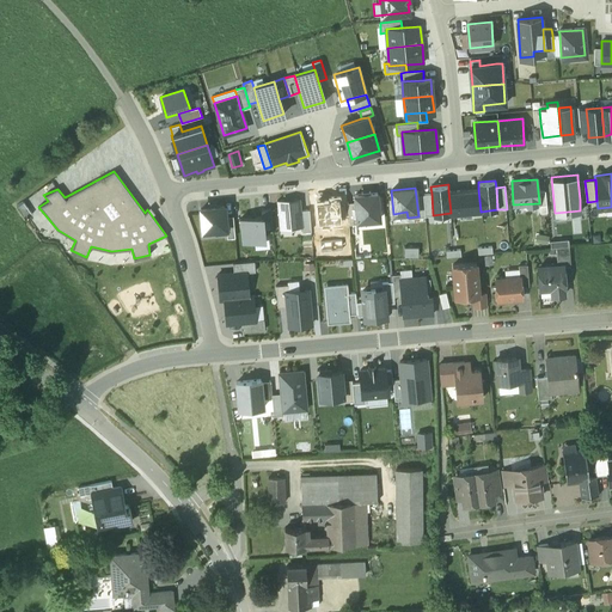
[(451,213),(481,212),(478,189),(448,191),(451,213)]
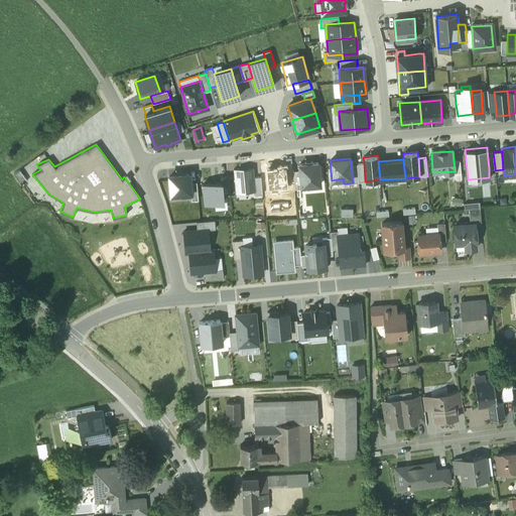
[(304,164),(299,164),(299,171),(301,186),(320,185),(318,163),(312,163),(312,162),(304,162),(304,164)]
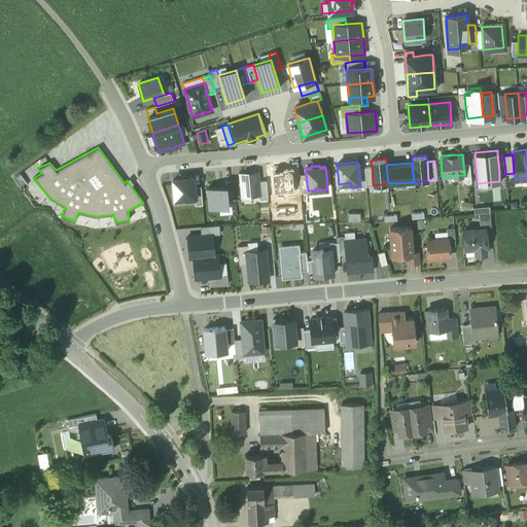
[(365,185),(373,185),(372,167),(364,167),(364,168),(365,185)]
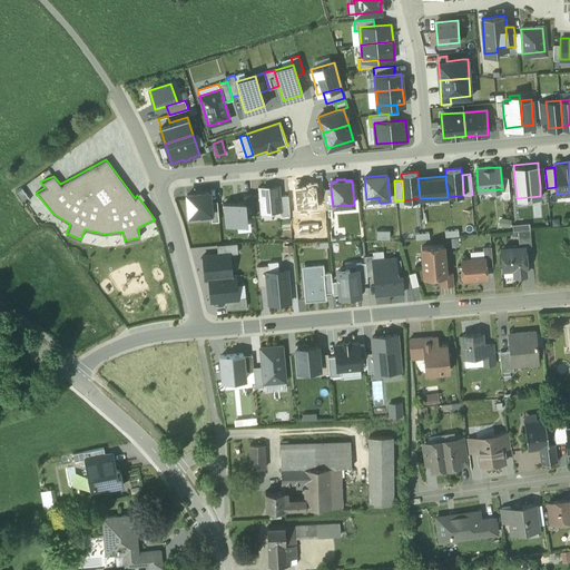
[(294,188),(295,208),(303,207),(303,212),(316,210),(316,206),(317,206),(315,184),(307,185),(307,187),(294,188)]
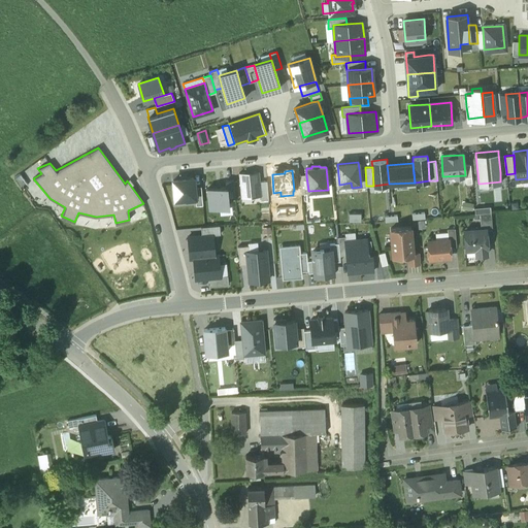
[(241,197),(260,196),(259,182),(259,171),(239,172),(241,197)]
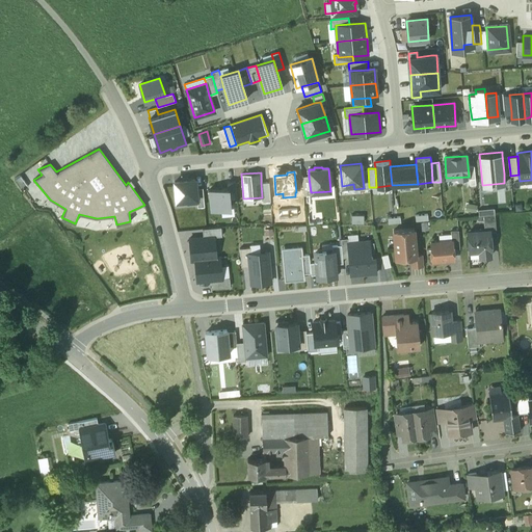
[(22,190),(27,186),(20,176),(15,179),(22,190)]
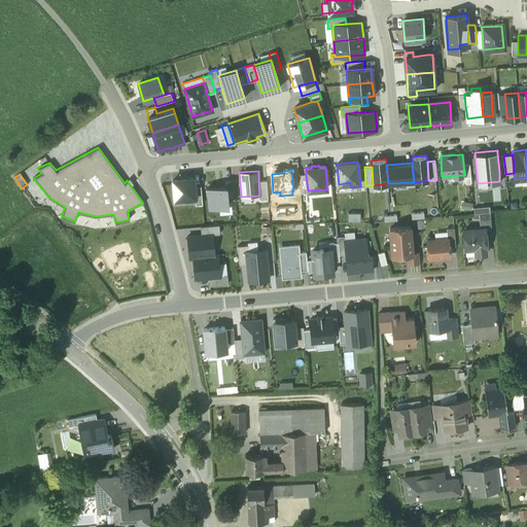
[(308,190),(306,175),(299,175),(301,194),(308,192),(308,190)]
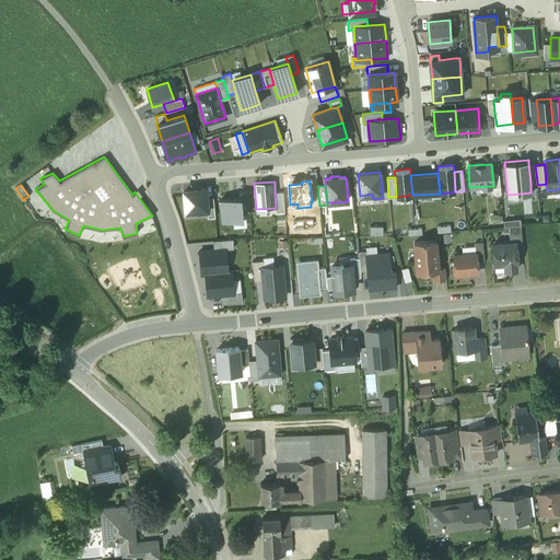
[(207,198),(206,188),(193,189),(193,190),(182,191),(184,216),(208,213),(207,198)]
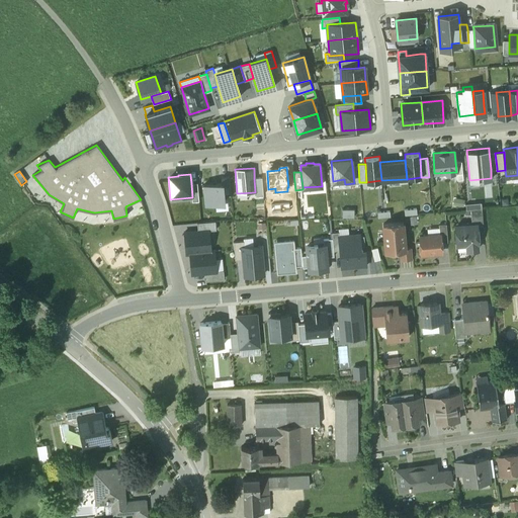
[(222,177),(223,183),(224,195),(231,194),(229,176),(222,177)]
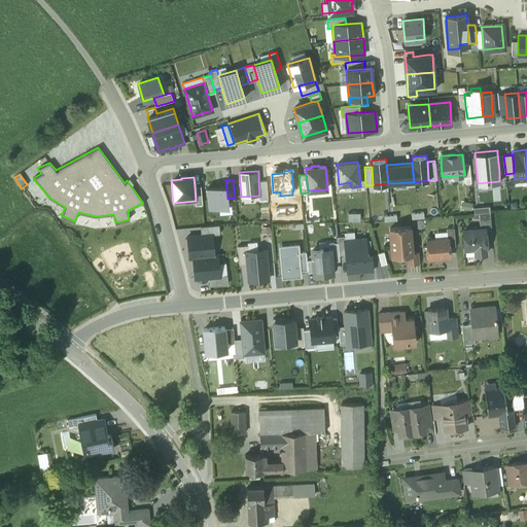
[(260,200),(268,199),(267,180),(258,181),(259,196),(260,200)]
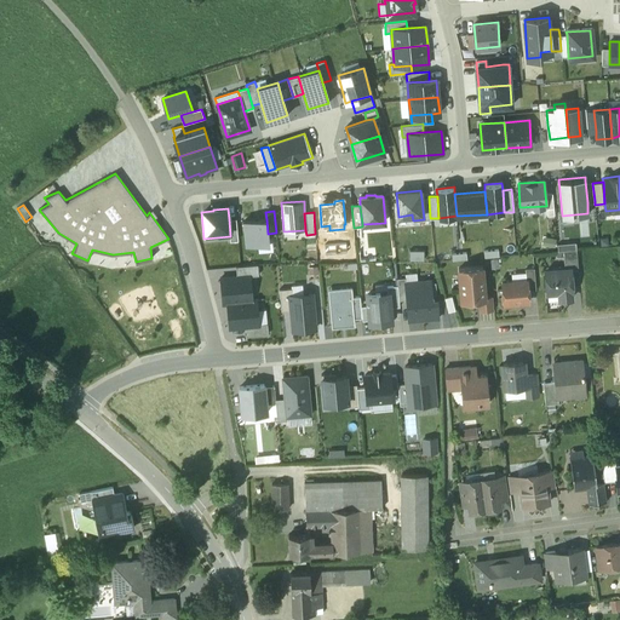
[(268,242),(268,234),(267,219),(244,220),(246,244),(268,242)]
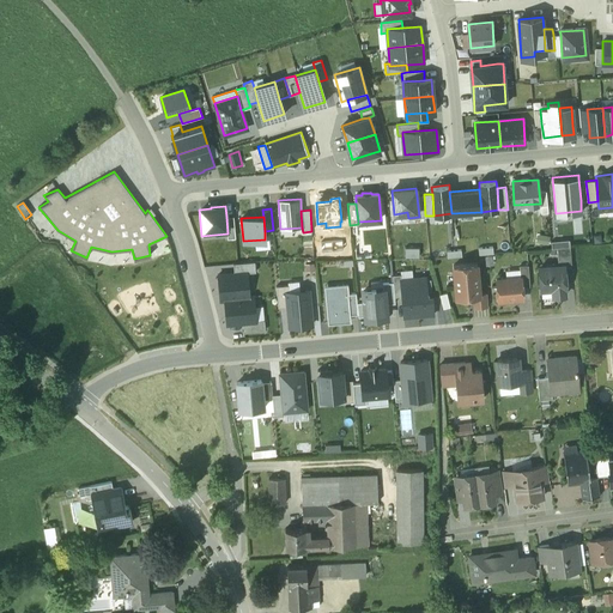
[(418,256),(418,247),(405,247),(405,258),(418,256)]
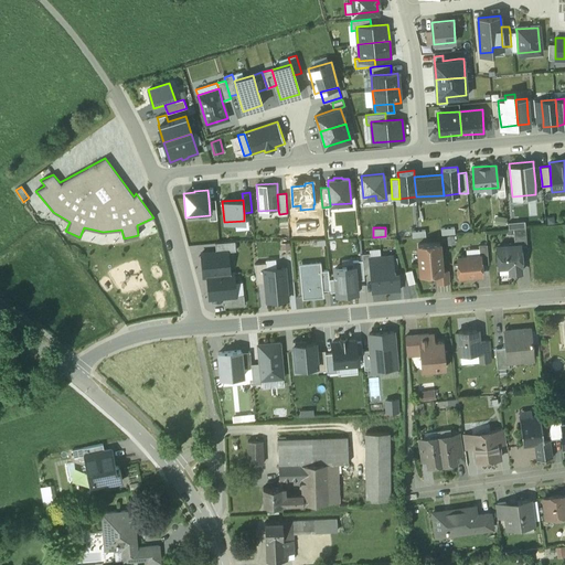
[(524,227),(513,227),(514,245),(520,245),(520,246),(526,245),(524,227)]
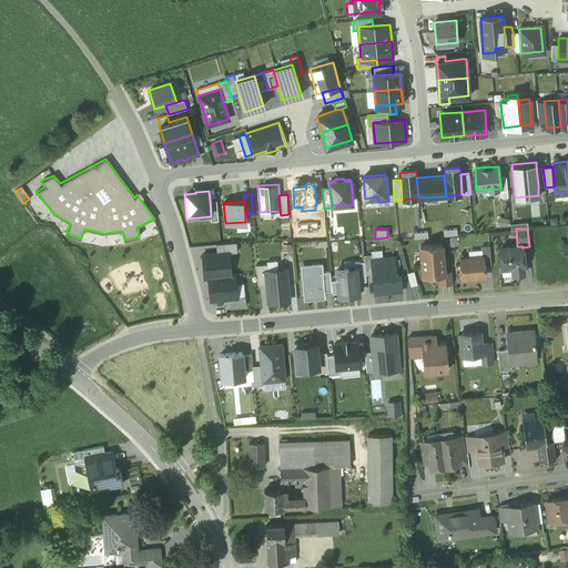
[(216,244),(217,253),(229,252),(236,251),(236,243),(235,243),(235,242),(216,244)]
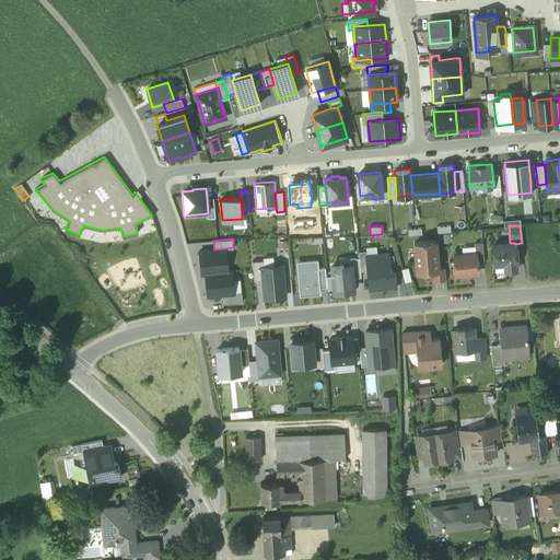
[(435,241),(413,242),(416,268),(426,268),(426,270),(431,269),(438,269),(438,268),(435,241)]
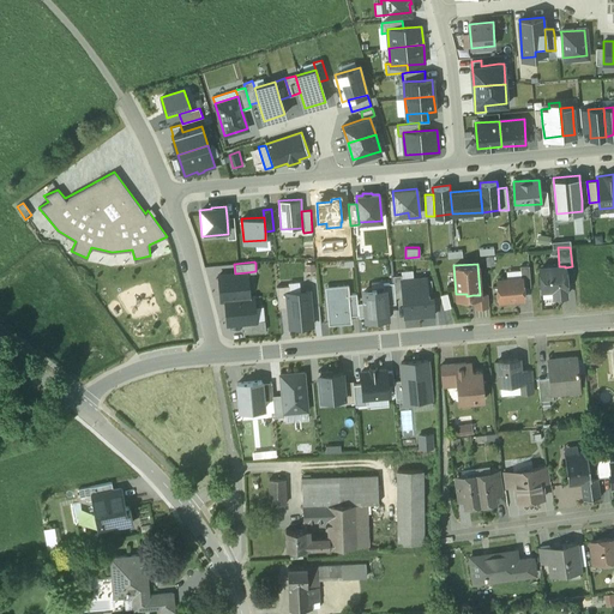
[(529,265),(519,266),(521,278),(522,277),(523,288),(530,287),(529,265)]
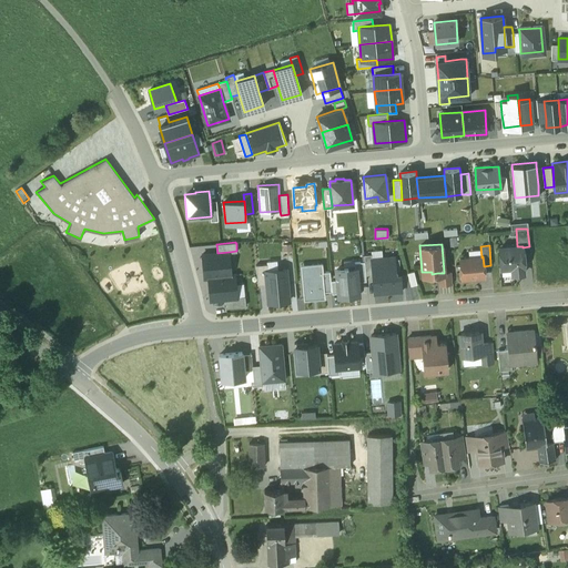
[(517,246),(499,249),(501,267),(511,266),(513,274),(523,274),(523,266),(524,266),(523,247),(523,246),(517,246)]
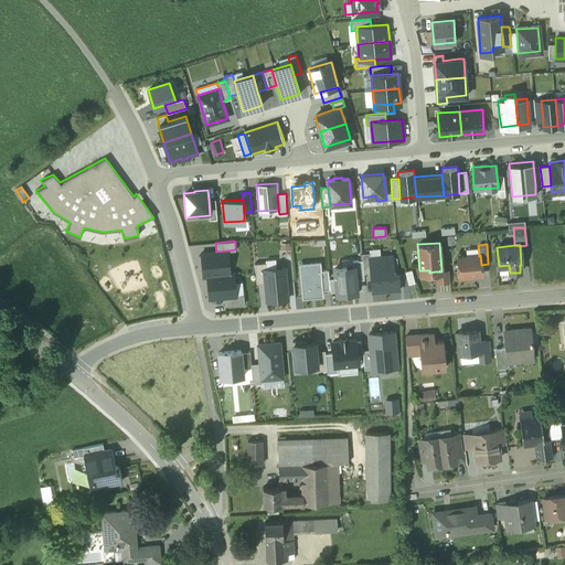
[(230,273),(227,251),(216,252),(201,253),(203,276),(206,275),(230,273)]
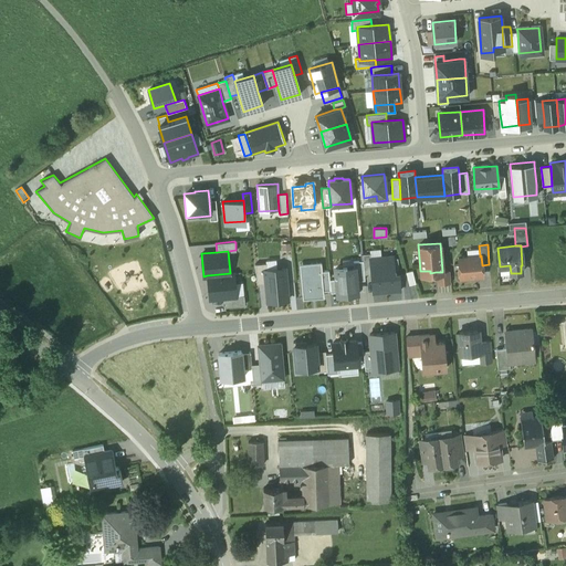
[(392,255),(380,257),(383,275),(385,275),(386,292),(400,291),(399,275),(395,275),(392,255)]
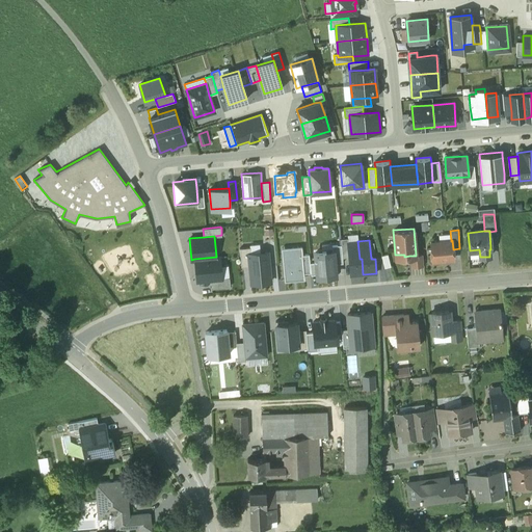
[(451,241),(430,242),(431,255),(430,257),(430,260),(432,262),(435,262),(437,260),(454,258),(453,249),(452,240),(451,241)]
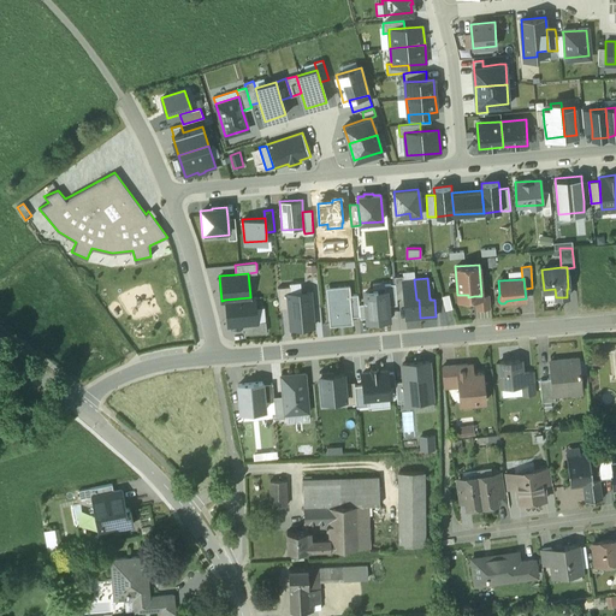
[(406,319),(420,318),(419,300),(416,300),(414,279),(402,280),(403,297),(406,319)]
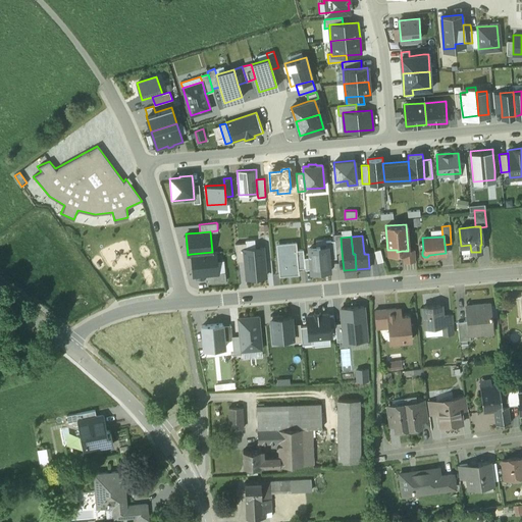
[(327,248),(328,259),(336,258),(335,252),(334,240),(326,241),(327,248)]
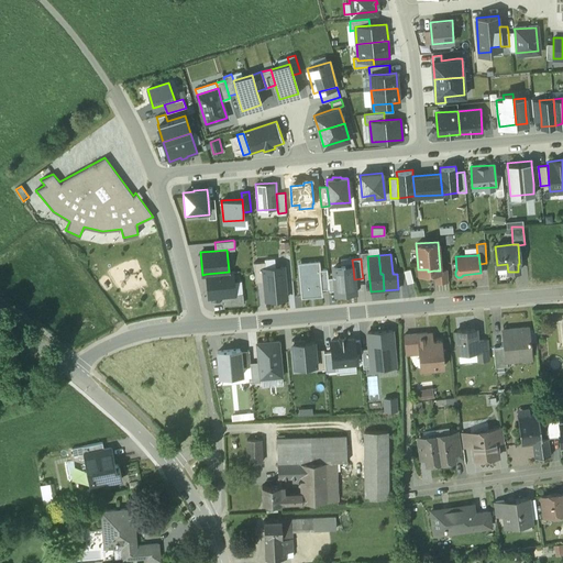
[(253,263),(255,283),(264,282),(266,282),(265,268),(264,262),(253,263)]
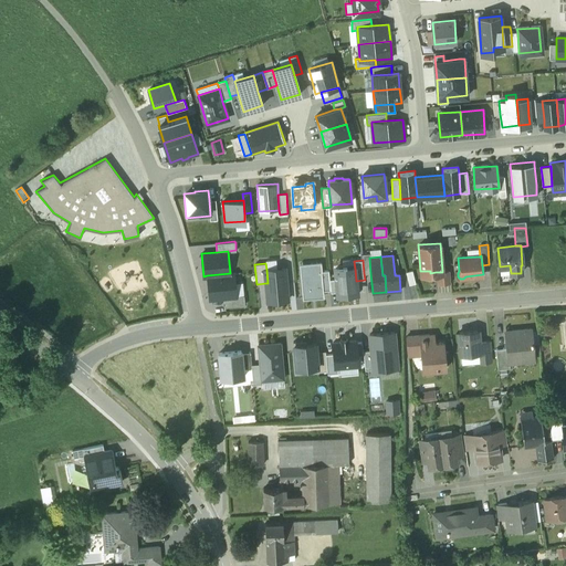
[(321,263),(300,265),(303,300),(324,297),(323,291),(322,271),(321,263)]
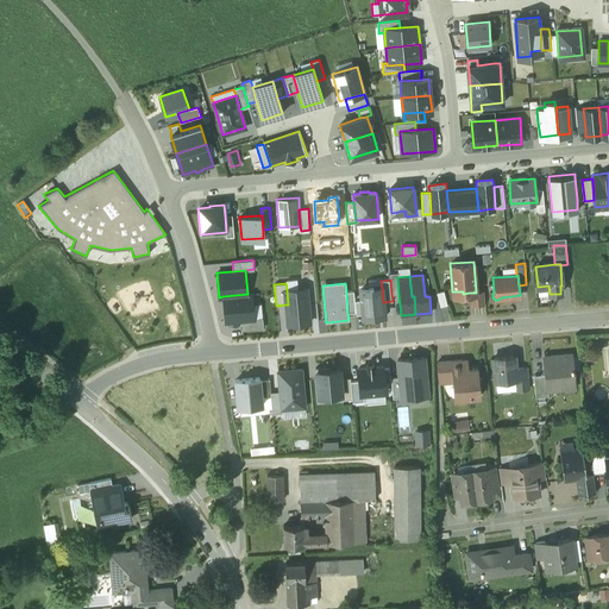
[(309,322),(306,288),(287,290),(288,305),(286,305),(287,325),(309,322)]
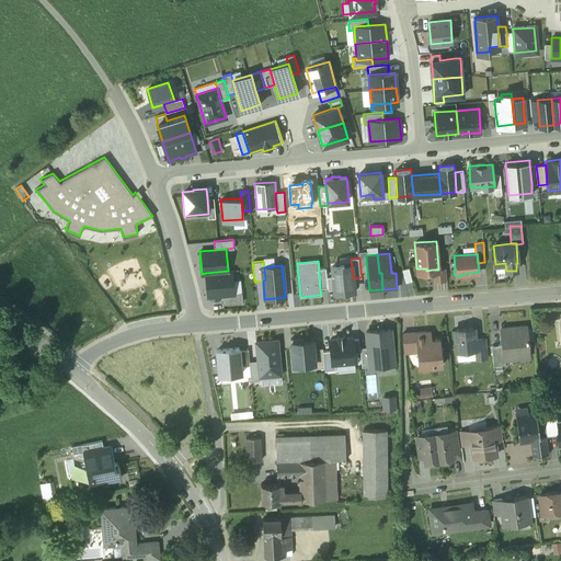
[(343,265),(332,266),(333,276),(334,289),(334,292),(343,290),(343,293),(354,292),(355,292),(354,284),(353,284),(353,278),(352,266),(344,266),(343,265)]
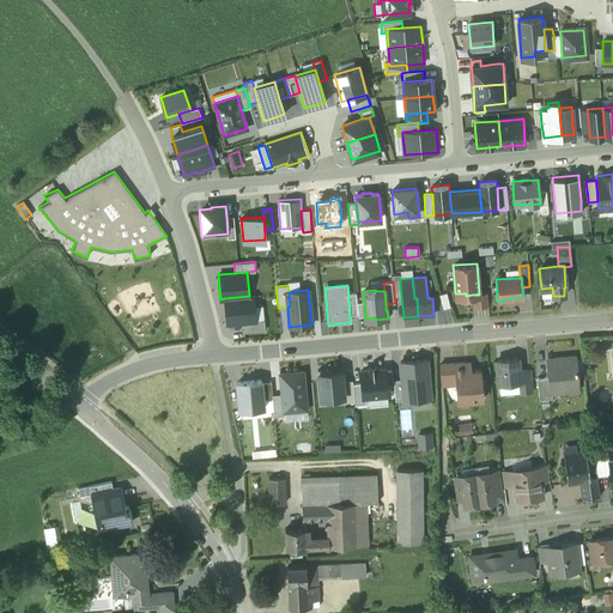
[(450,307),(447,292),(439,295),(443,308),(450,307)]
